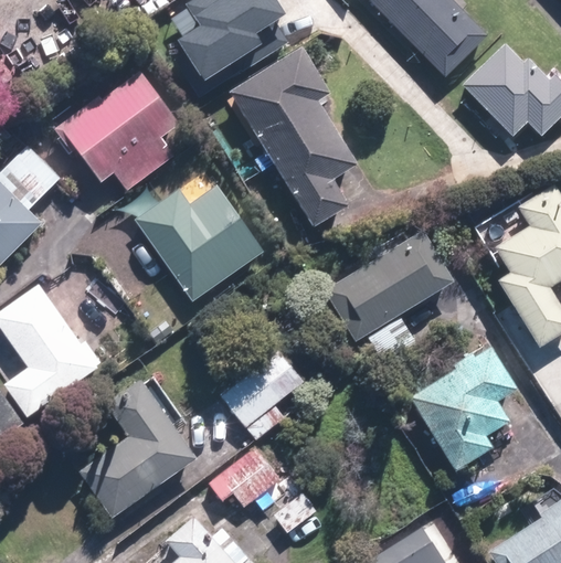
[(176,43),(199,81),(257,45),(250,33),(278,16),(268,0),(191,0),(183,6),(198,29),(176,43)]
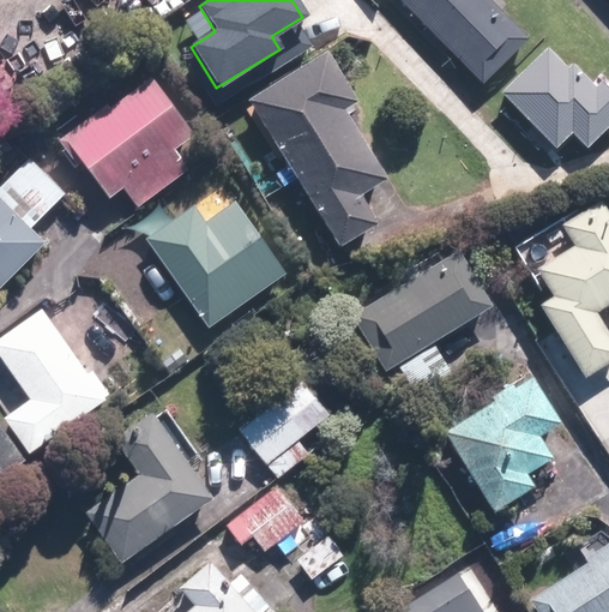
[(490,0),(399,0),(483,85),(529,40),(490,0)]
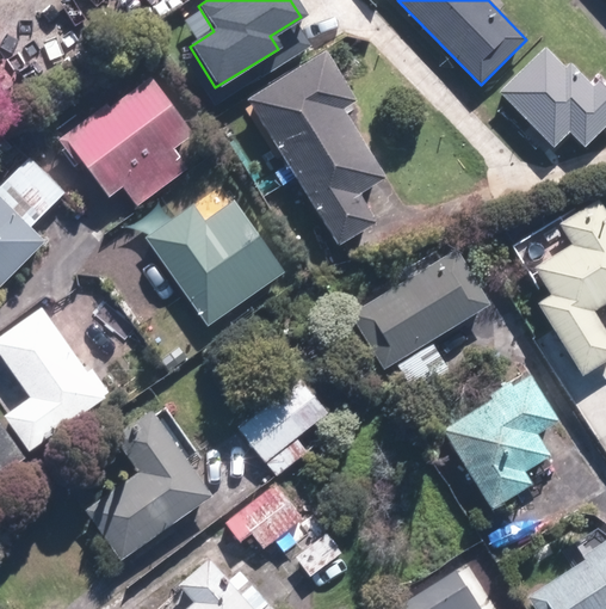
[(545,47),(499,92),(552,148),(569,133),(583,147),(605,124),(605,86),(600,81),(593,87),(569,63),(566,67),(545,47)]
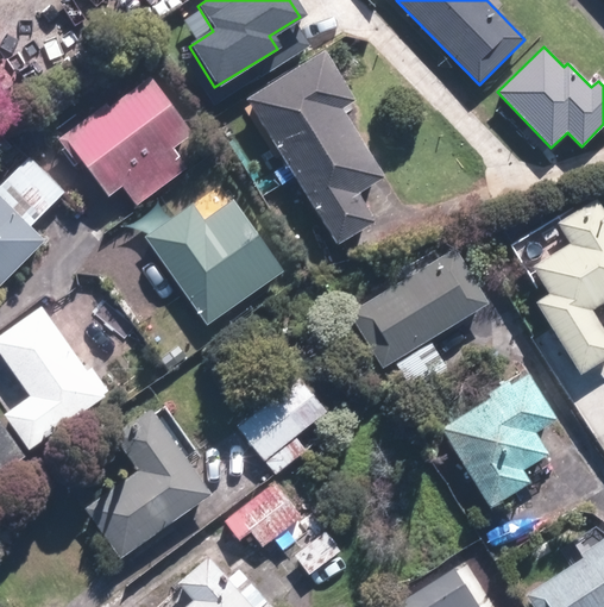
[(353,104),(322,54),(244,101),(334,248),(372,224),(356,196),(382,180),(340,112),(353,104)]
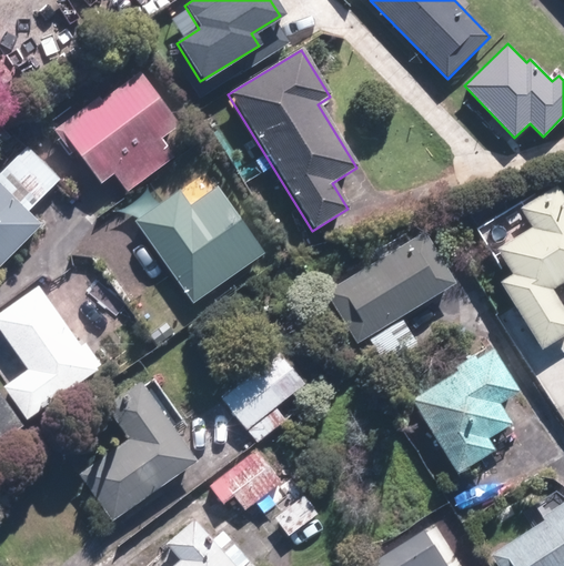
[(141,72),(102,101),(100,98),(61,127),(103,182),(114,174),(128,192),(173,157),(160,140),(181,124),(141,72)]
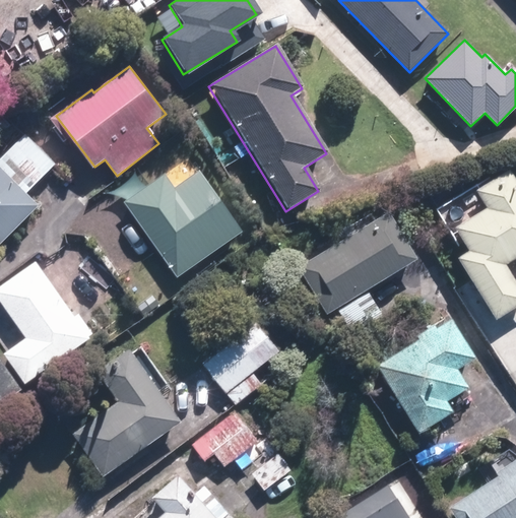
[(24,195),(53,168),(24,138),(0,160),(0,247),(38,209),(24,195)]
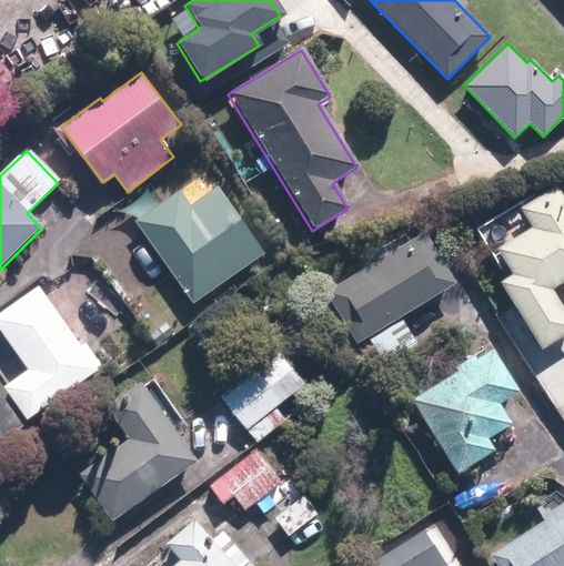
[(521,205),(533,228),(499,248),(514,274),(501,282),(540,347),(563,333),(563,309),(551,286),(563,279),(563,198),(556,184),(521,205)]
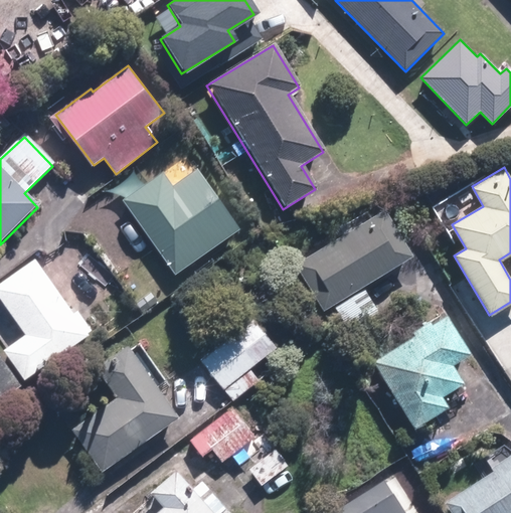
[(173,186),(163,172),(123,199),(174,274),(239,229),(198,169),(173,186)]
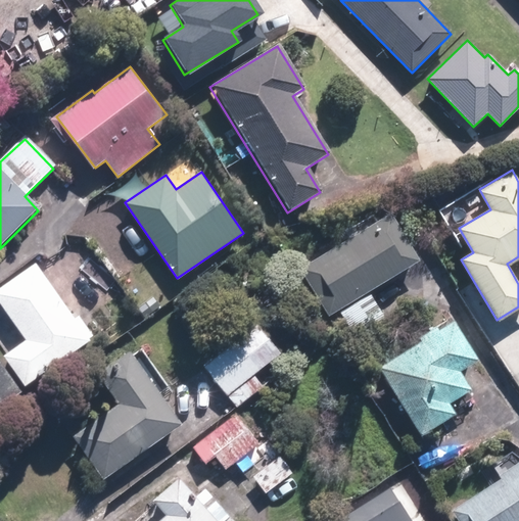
[(328,316),(419,259),(390,214),(299,270),(328,316)]
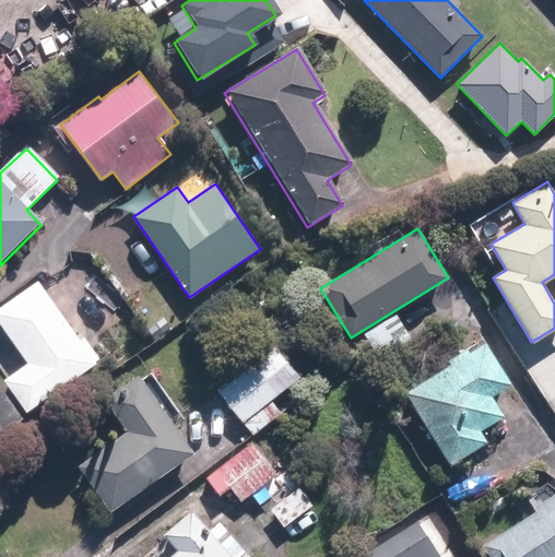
[(0,323),(28,363),(4,380),(27,413),(102,360),(84,336),(81,340),(38,281),(0,308),(0,323)]
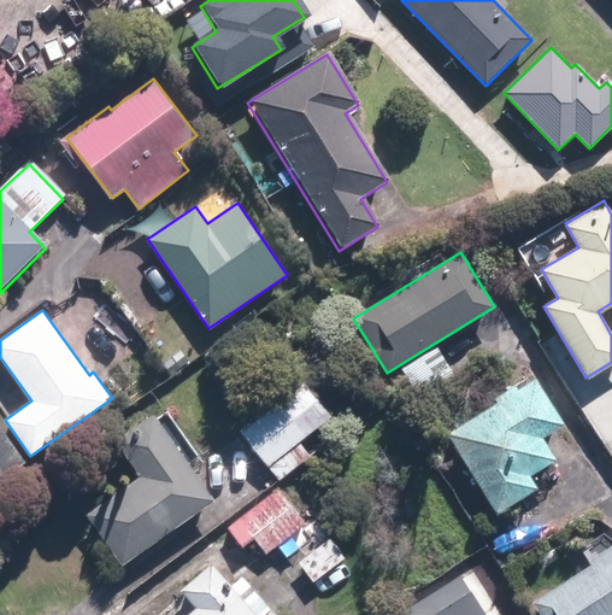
[(453,375),(436,349),(400,370),(417,397),(453,375)]
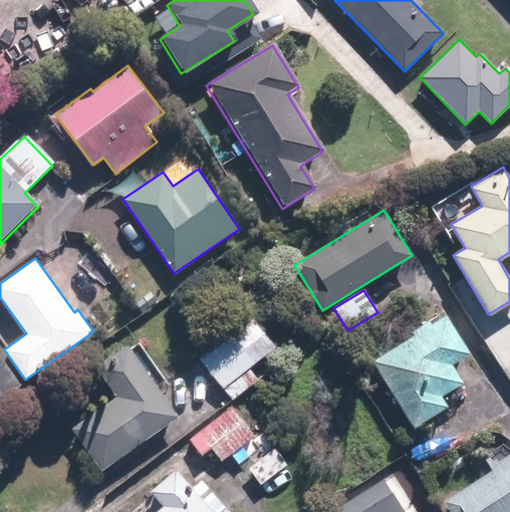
[(452,362),(470,352),(447,315),(431,324),(429,321),(411,332),(413,336),(372,360),(414,427),(448,406),(442,395),(464,380),(452,362)]
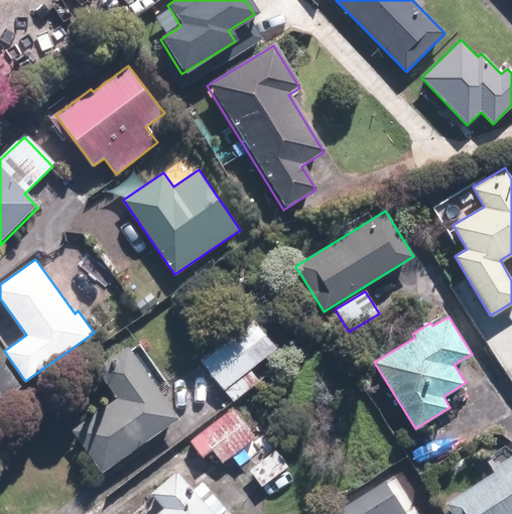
[(256,323),(200,362),(229,403),(285,364),(256,323)]
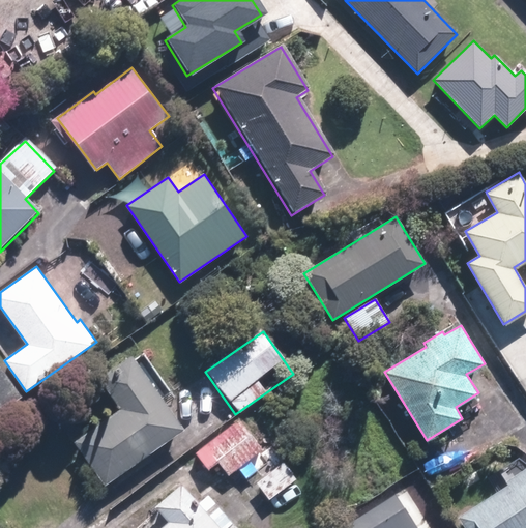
[(99,379),(120,409),(74,441),(105,486),(184,430),(154,385),(153,386),(132,356),(99,379)]
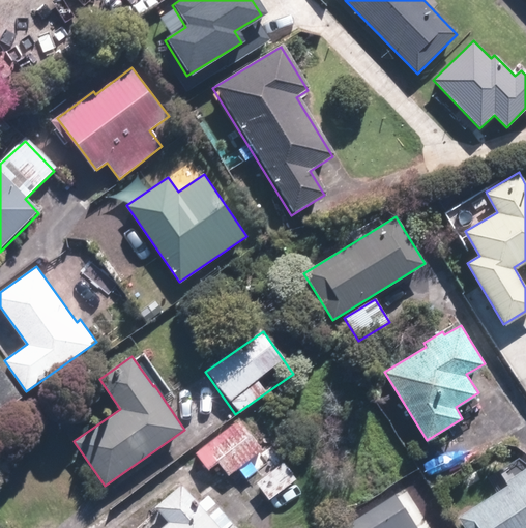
[(0,412),(22,398),(0,368),(0,412)]
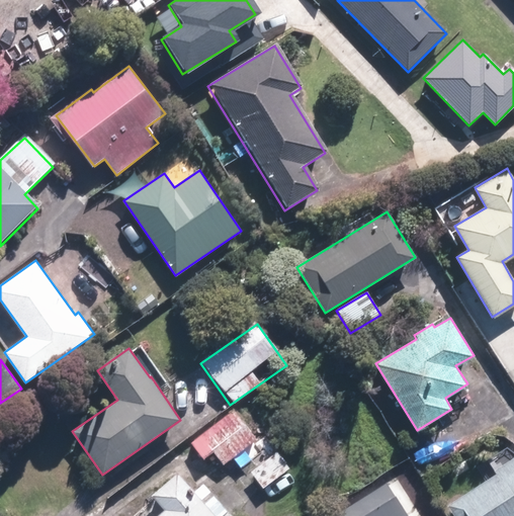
[(244,423),(243,423),(233,411),(190,443),(202,458),(211,451),(222,465),(256,439),(244,423)]
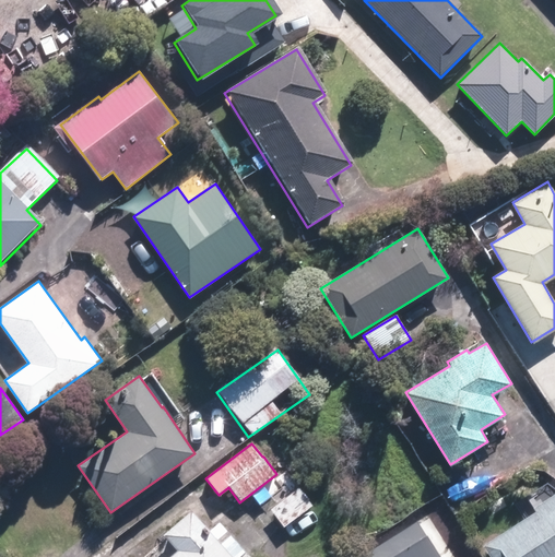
[(282,528),(310,506),(297,488),(269,510),(282,528)]
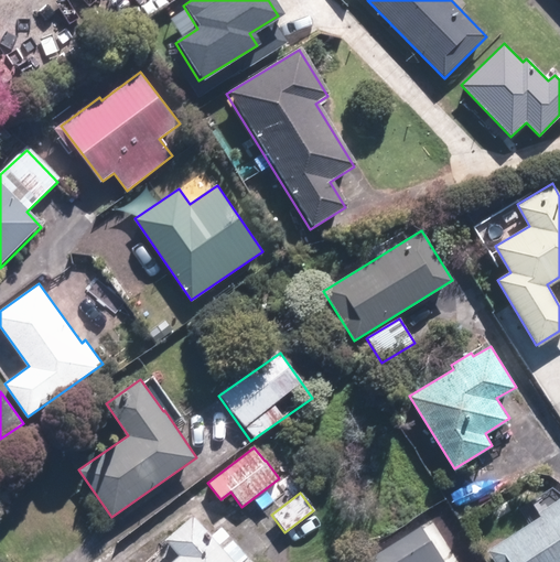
[(559,561),(559,497),(538,512),(541,517),(487,551),(494,561),(559,561)]
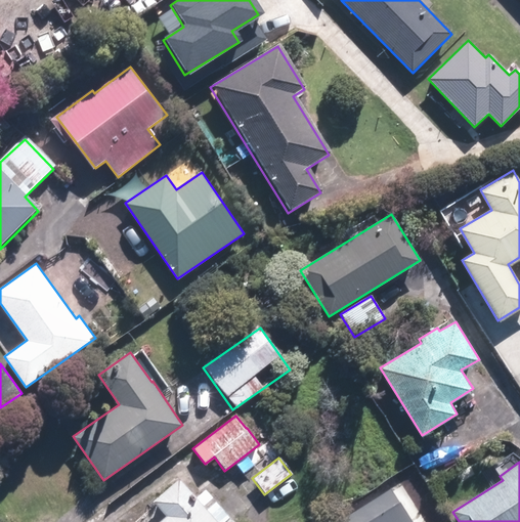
[(155,501),(168,516),(161,521),(232,521),(206,490),(198,497),(195,494),(180,478),(155,501)]
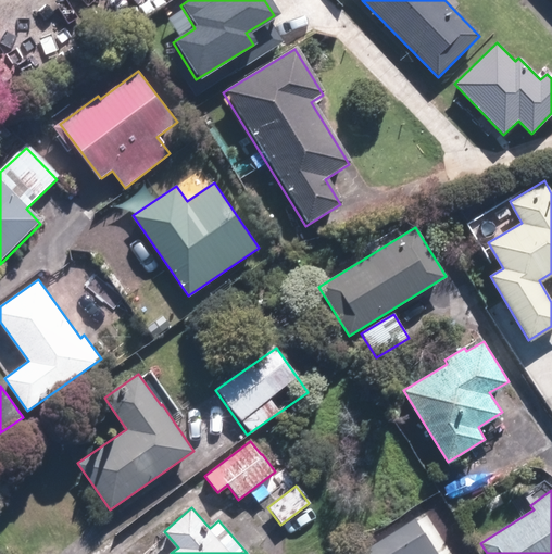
[(441,553),(426,531),(424,532),(414,518),(358,553),(441,553)]
